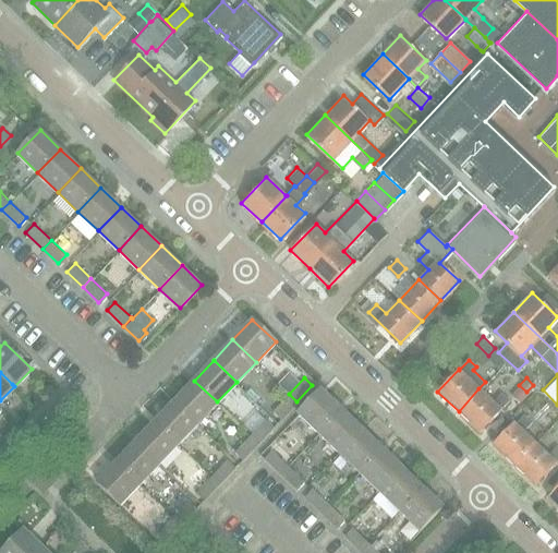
[(194,381),(174,400),(197,422),(217,401),(194,381)]
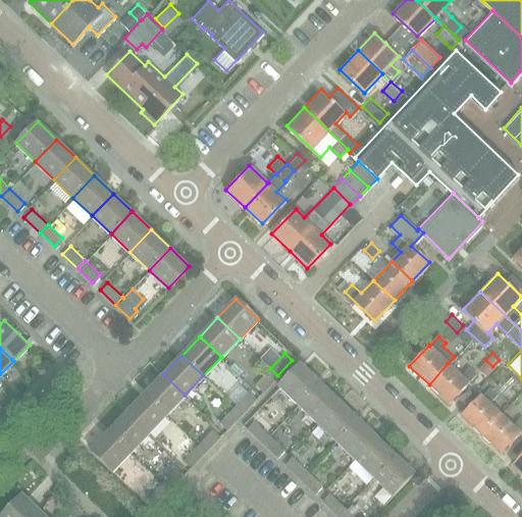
[(492,366),(485,360),(478,367),(485,373),(492,366)]
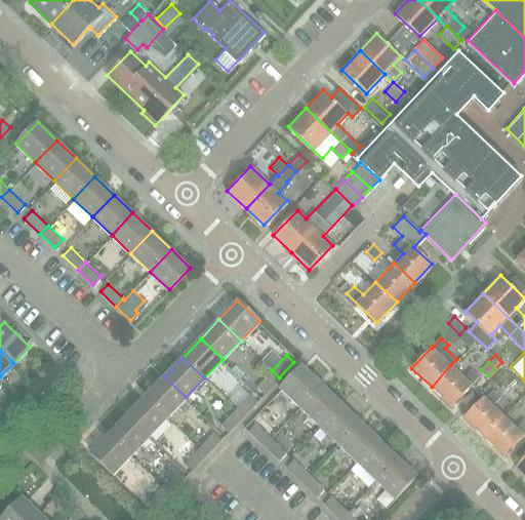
[(280,388),(298,405),(322,385),(303,365),(294,372),(280,388)]
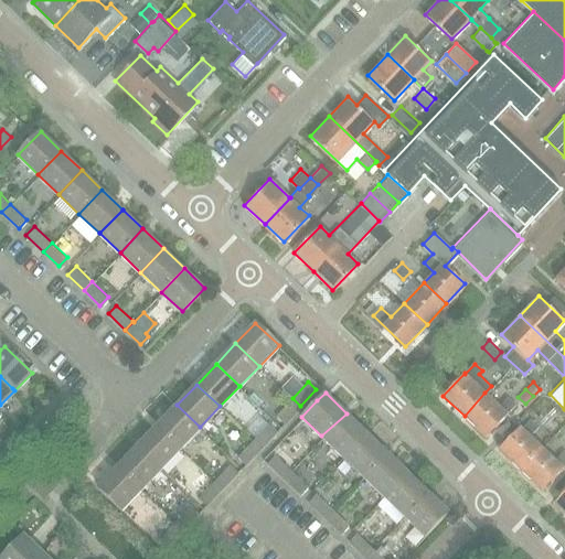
[(484,393),(465,416),(484,436),(507,412),(505,412),(515,402),(508,394),(498,404),(484,393)]
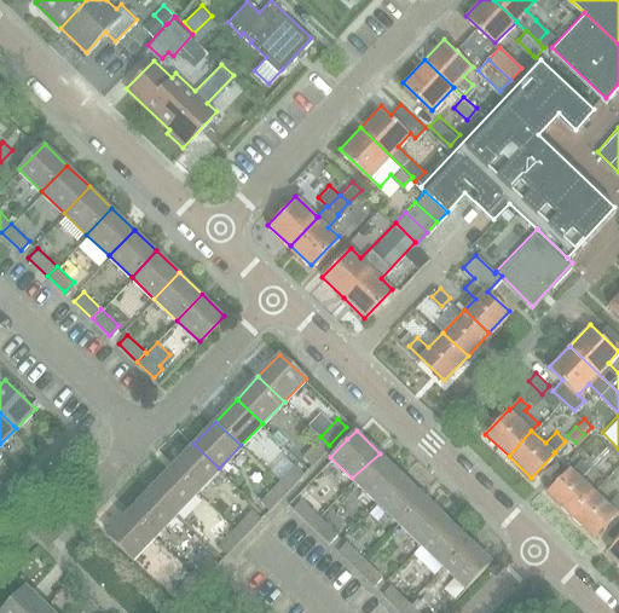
[(329,445),(320,437),(302,455),(311,463),(329,445)]
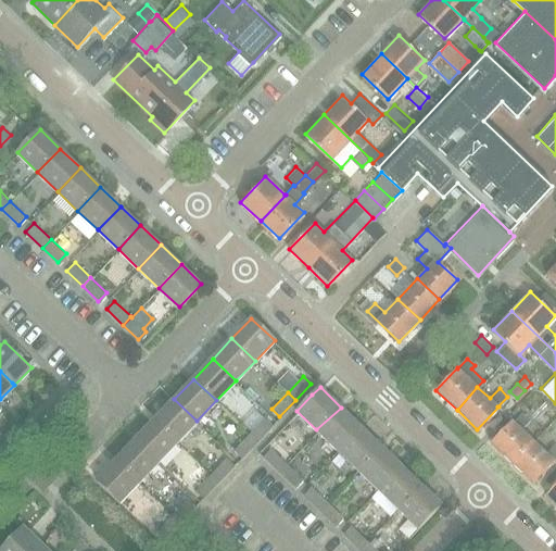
[(174,399),(155,418),(177,441),(197,421),(174,399)]
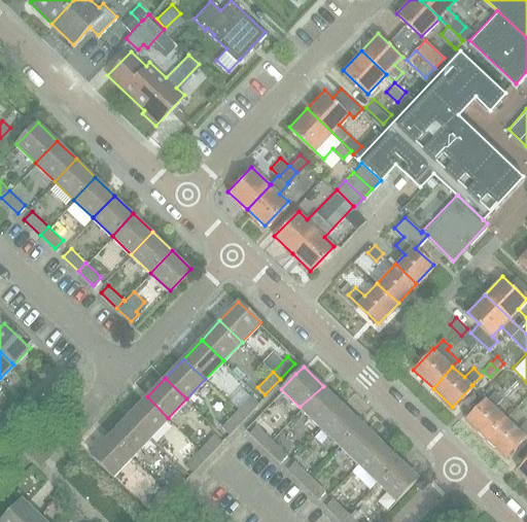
[(300,407),(318,425),(341,404),(323,386),(300,407)]
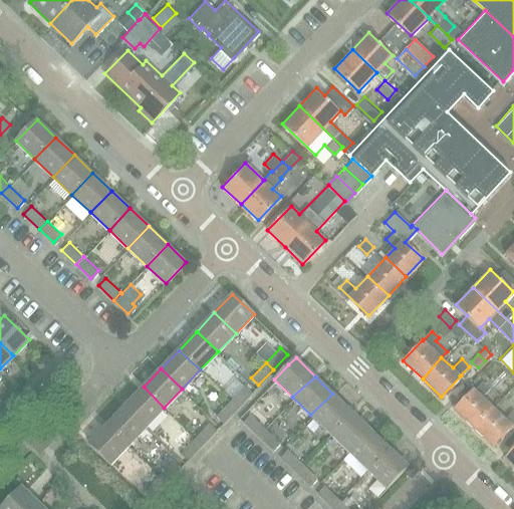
[(454,409),(474,427),(492,406),(481,395),(490,387),(483,378),(474,389),(473,388),(454,409)]
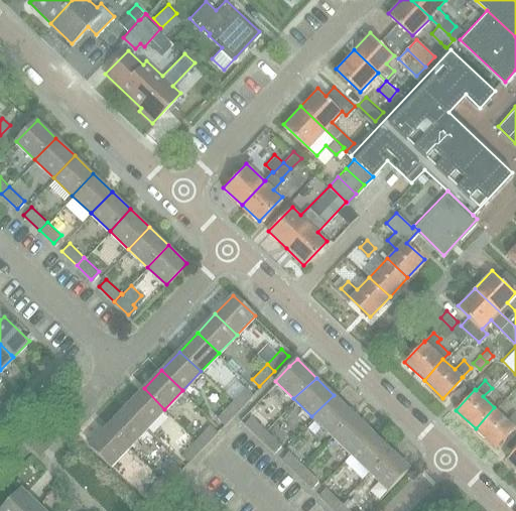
[(245,386),(231,400),(239,408),(252,393),(245,386)]
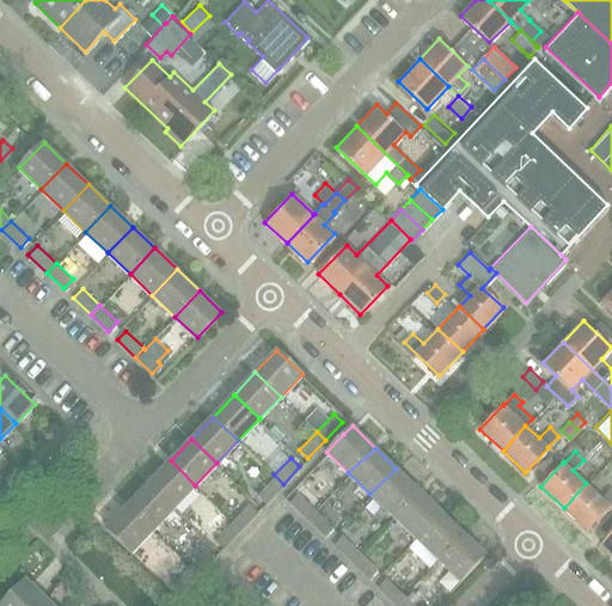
[(171,460),(150,483),(175,507),(195,485),(171,460)]
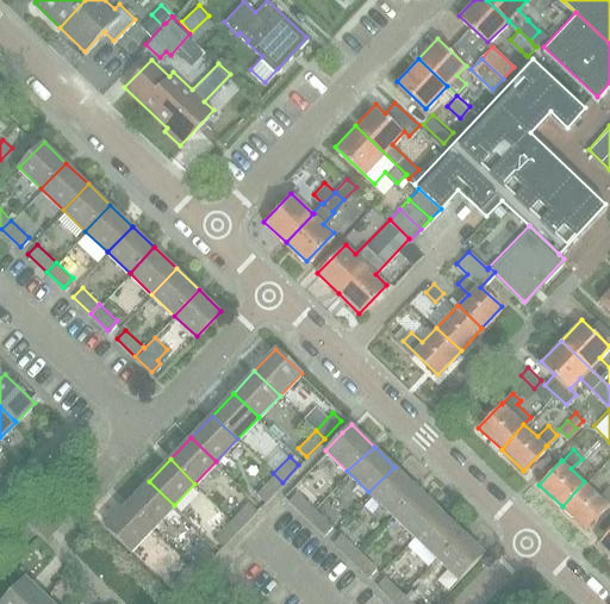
[(368,492),(392,515),(418,489),(394,467),(368,492)]
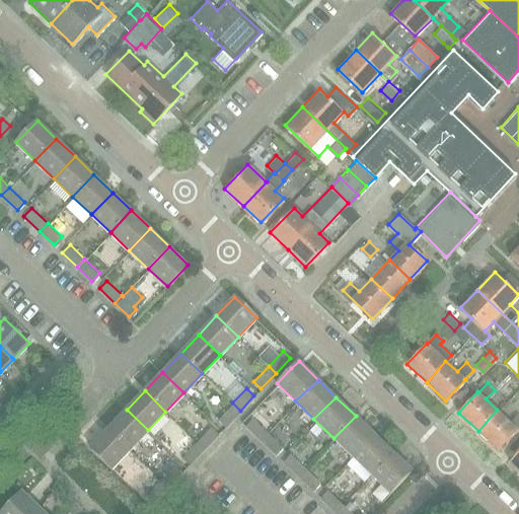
[(240,411),(232,402),(218,419),(225,425),(240,411)]
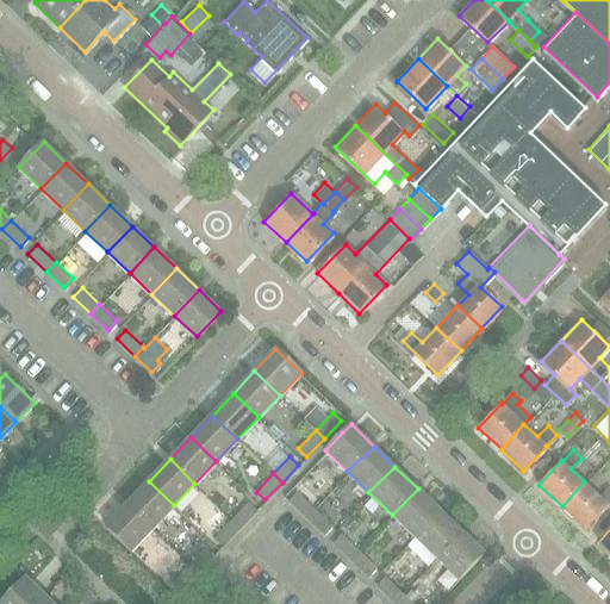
[(149,481),(128,504),(153,528),(174,505),(149,481)]
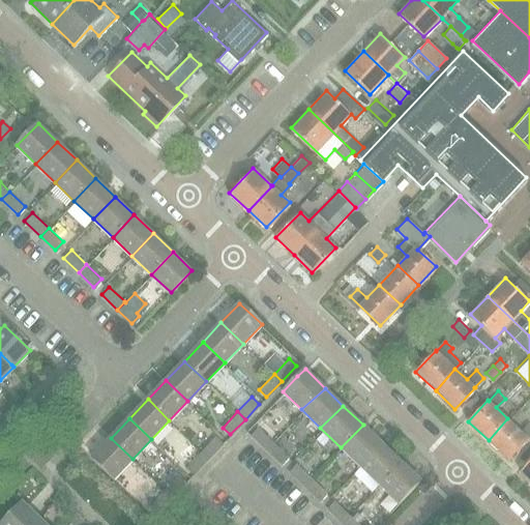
[(507,418),(489,440),(507,459),(528,438),(527,437),(529,433),(529,421),(528,420),(520,430),(507,418)]
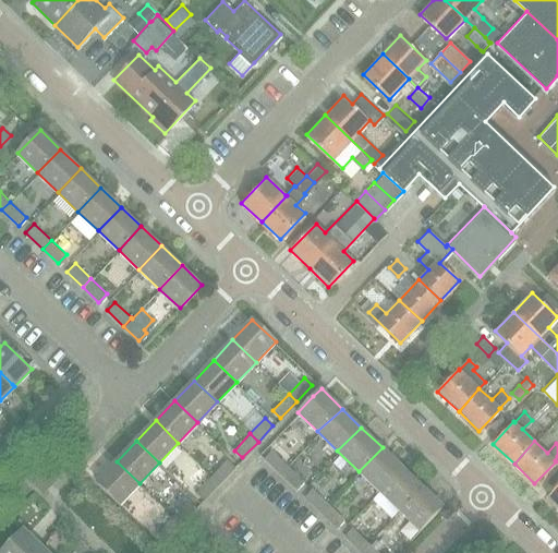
[(359,471),(379,491),(400,465),(383,447),(359,471)]
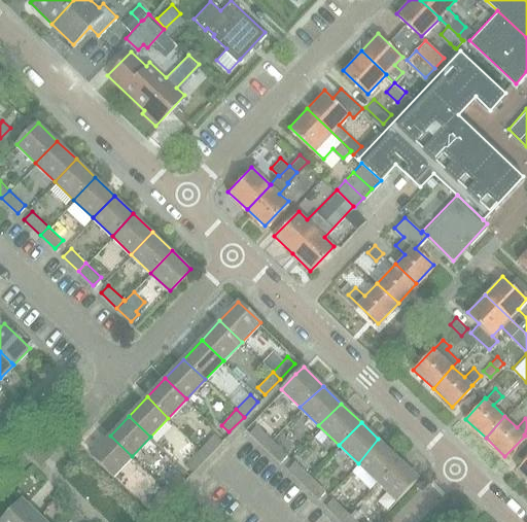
[(248,431),(264,446),(271,438),(255,423),(248,431)]
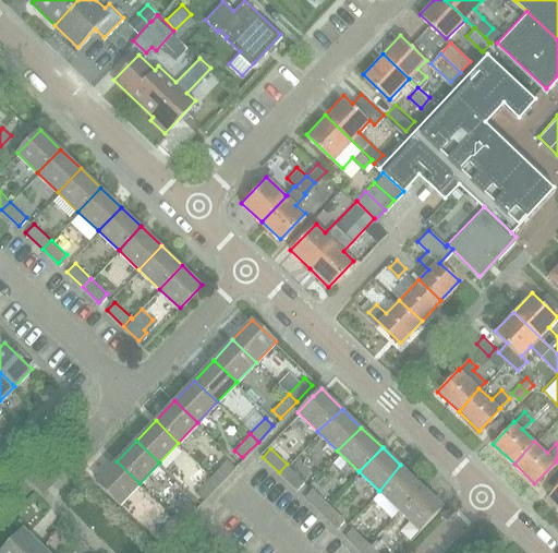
[(227,458),(211,475),(219,481),(234,466),(227,458)]
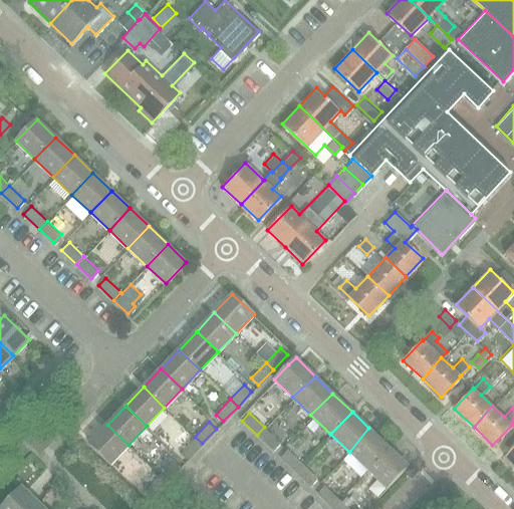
[(129,445),(107,425),(89,443),(110,463),(129,445)]
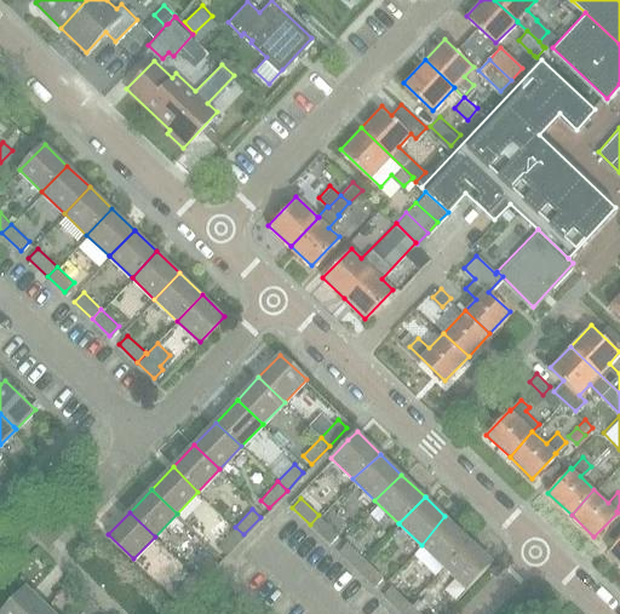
[(319,515),(310,524),(328,541),(337,532),(319,515)]
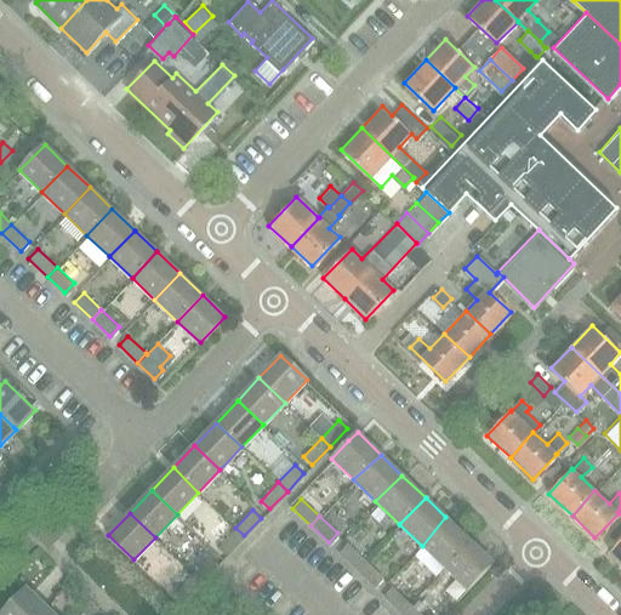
[(422,546),(444,567),(468,540),(445,517),(422,546)]
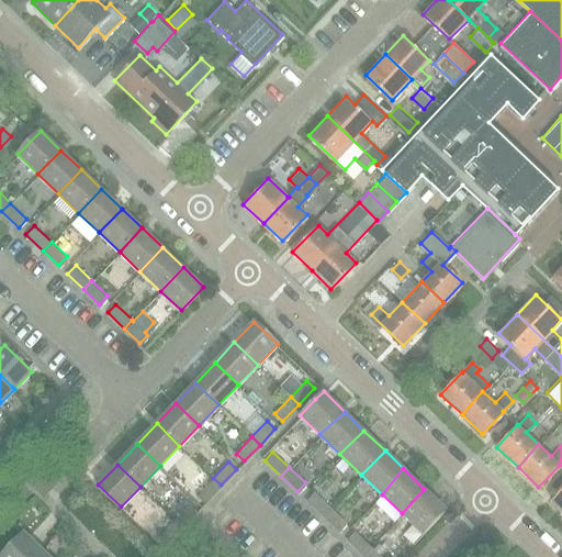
[(221,485),(213,478),(197,493),(205,501),(221,485)]
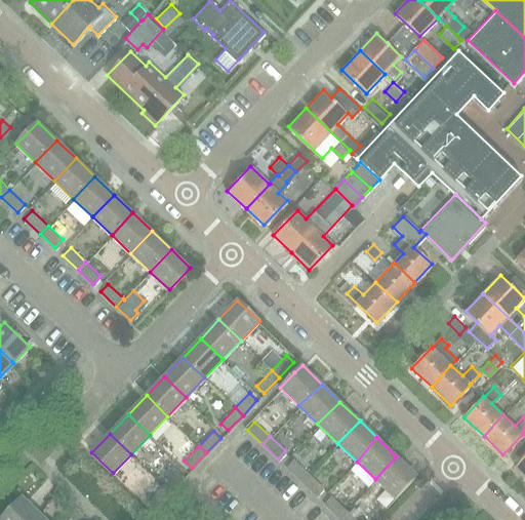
[(396,456),(375,479),(394,496),(415,475),(396,456)]
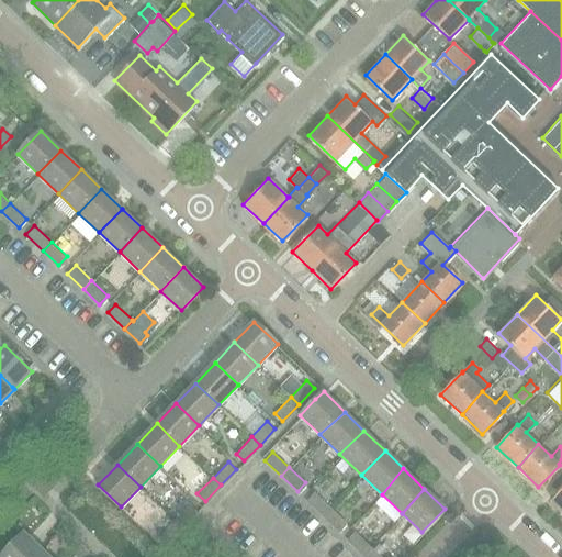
[(561,489),(552,500),(561,509),(561,489)]
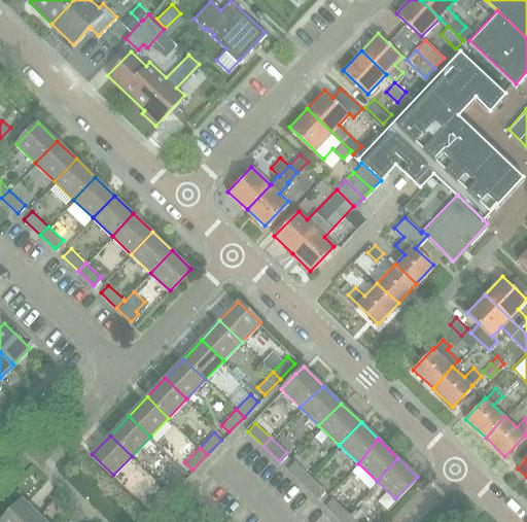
[(287,467),(302,483),(309,475),(310,475),(294,460),(287,467)]
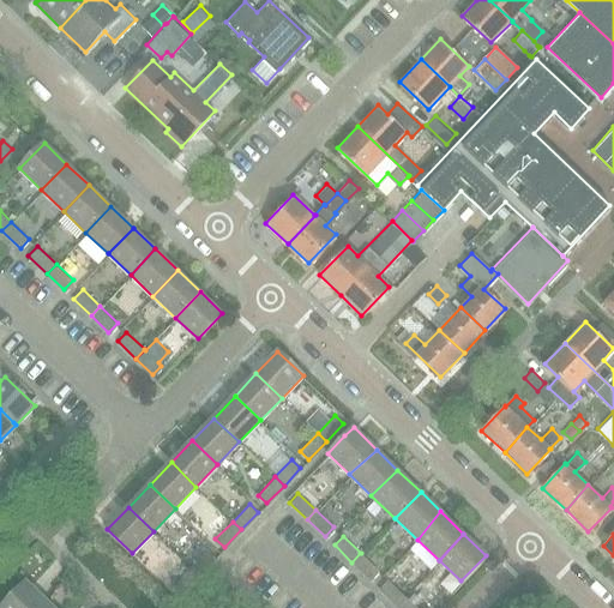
[(206,548),(190,566),(198,575),(215,557),(206,548)]
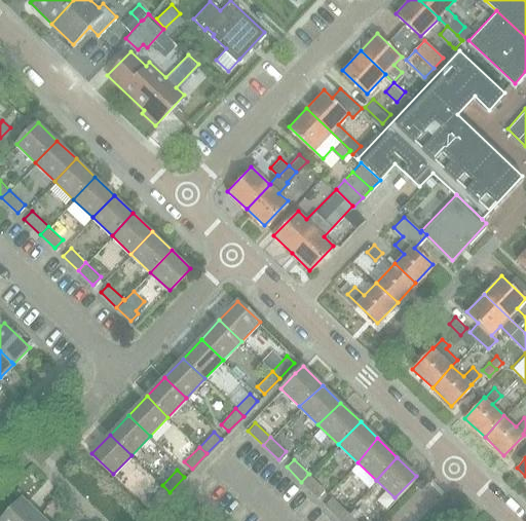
[(308,474),(301,482),(317,496),(324,489),(309,474),(308,474)]
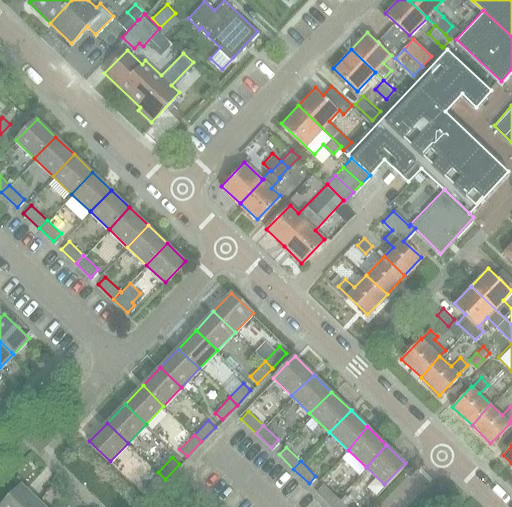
[(165,479),(158,472),(144,486),(151,493),(165,479)]
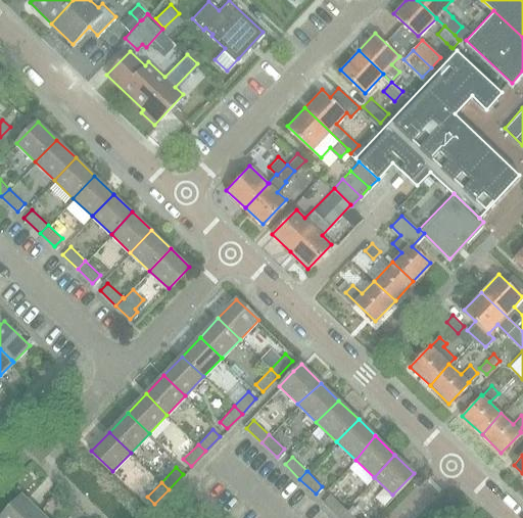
[(0,514),(0,517),(30,517),(39,509),(21,492),(0,514)]
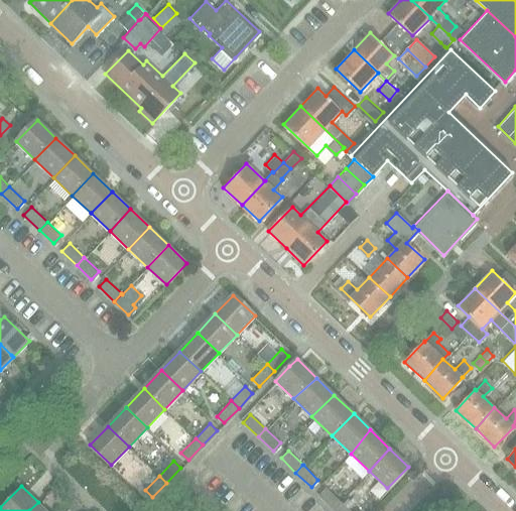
[(319,495),(333,508),(340,501),(326,487),(319,495)]
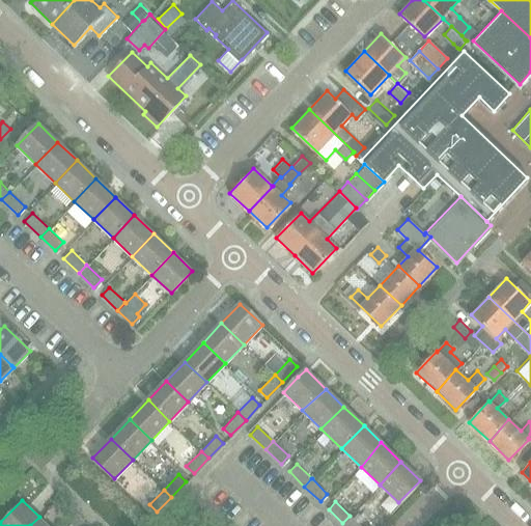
[(361,525),(350,516),(342,523),(345,525),(361,525)]
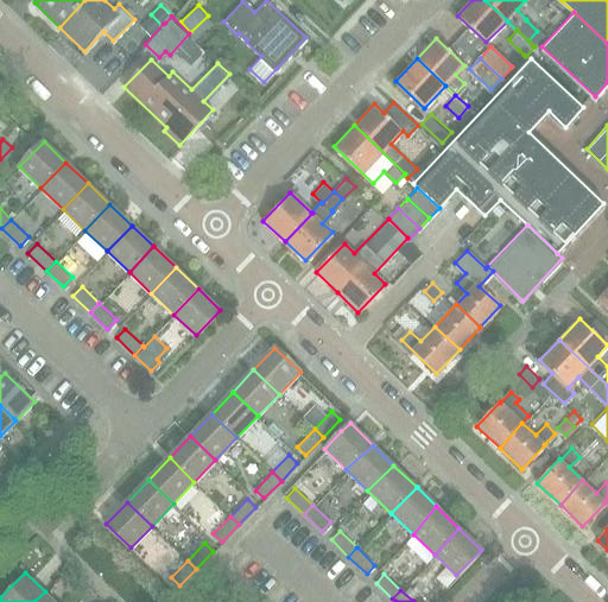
[(55,601),(45,591),(35,601),(55,601)]
